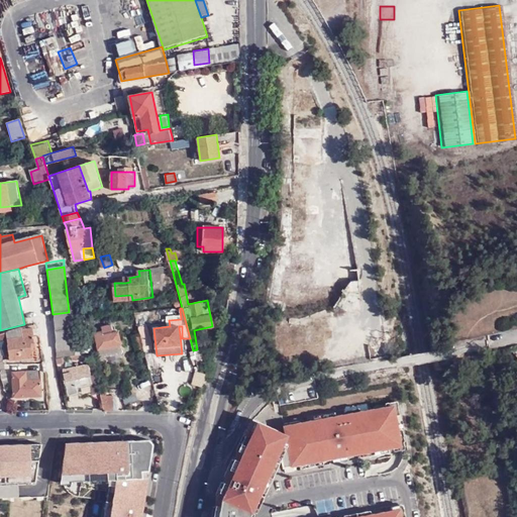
[(53,314),(58,359),(63,358),(78,355),(72,312),(53,314)]
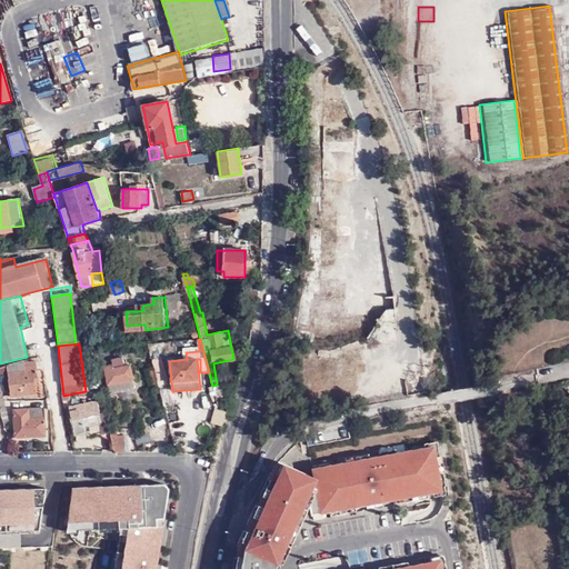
[(160,387),(166,408),(176,403),(170,393),(168,385),(163,386),(160,373),(166,371),(162,358),(152,360),(157,375),(160,387)]
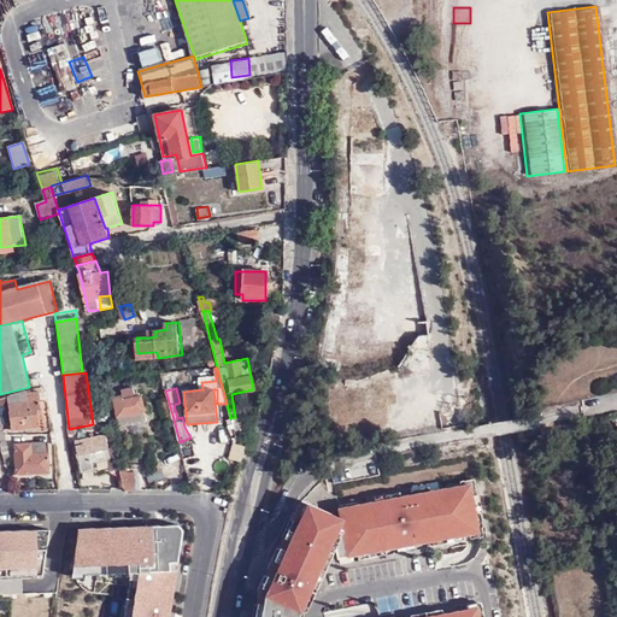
[(30,392),(9,399),(13,432),(41,428),(40,418),(43,417),(41,394),(31,395),(30,392)]
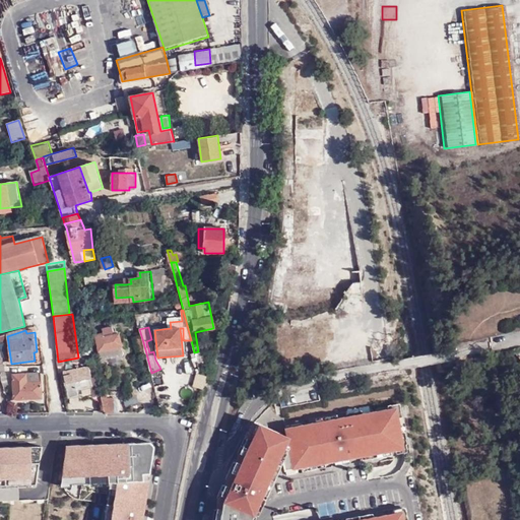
[(124,354),(119,334),(103,336),(103,333),(95,335),(101,360),(124,354)]
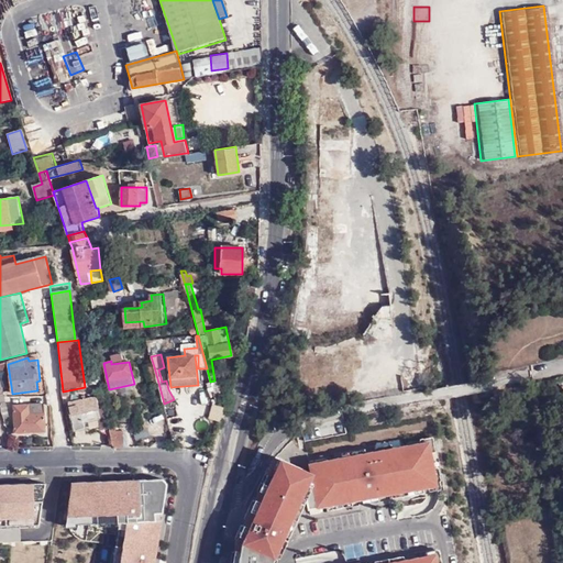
[(72,412),(75,431),(87,430),(85,418),(88,418),(89,421),(100,419),(99,410),(100,409),(98,397),(67,404),(69,412),(72,412)]
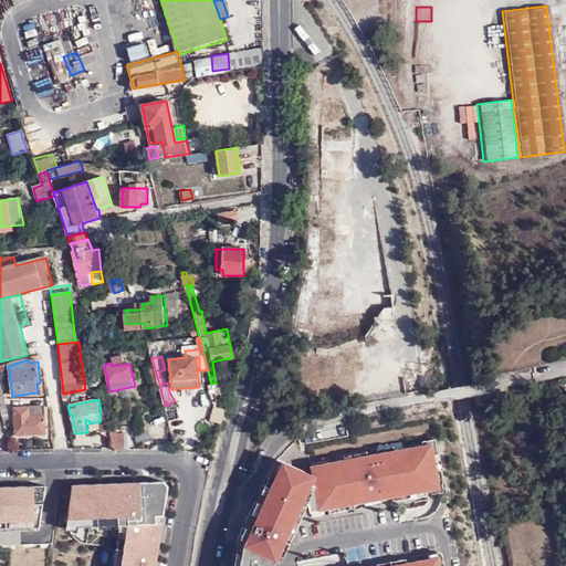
[(16,436),(46,435),(45,408),(14,408),(16,436)]
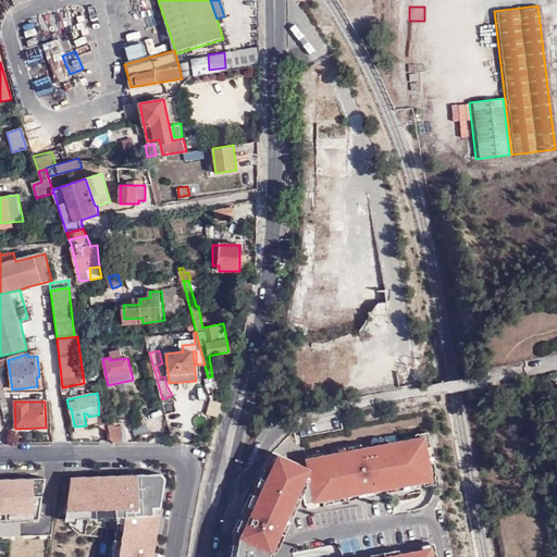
[(111,443),(127,443),(124,428),(115,430),(114,424),(108,425),(111,443)]
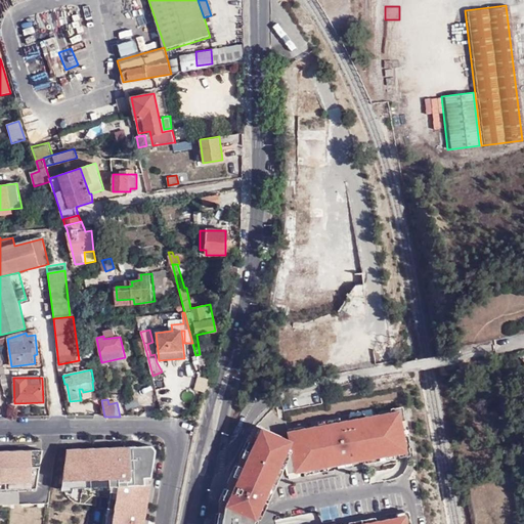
[(297,438),(286,461),(287,471),(356,460),(410,449),(402,409),(288,428),(289,435),(297,438)]
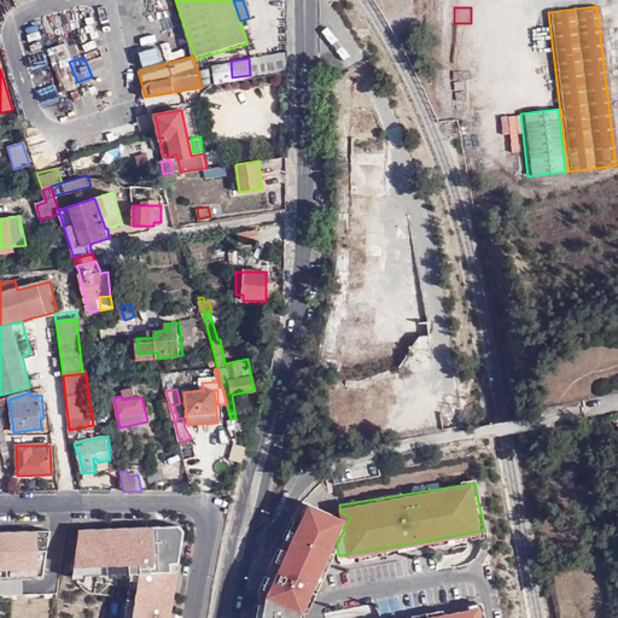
[(304,499),(258,592),(305,610),(315,589),(337,543),(350,517),(340,513),(304,499)]
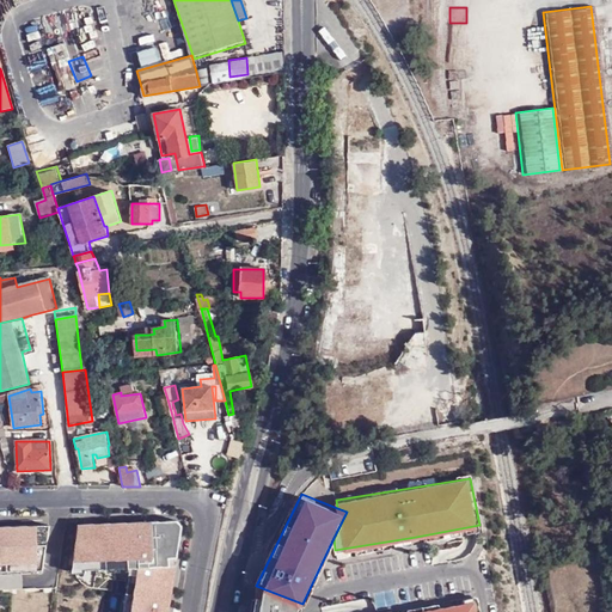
[(91,585),(123,591),(121,611),(169,611),(171,597),(182,526),(177,521),(135,522),(78,524),(74,563),(74,571),(78,577),(84,583),(91,585)]
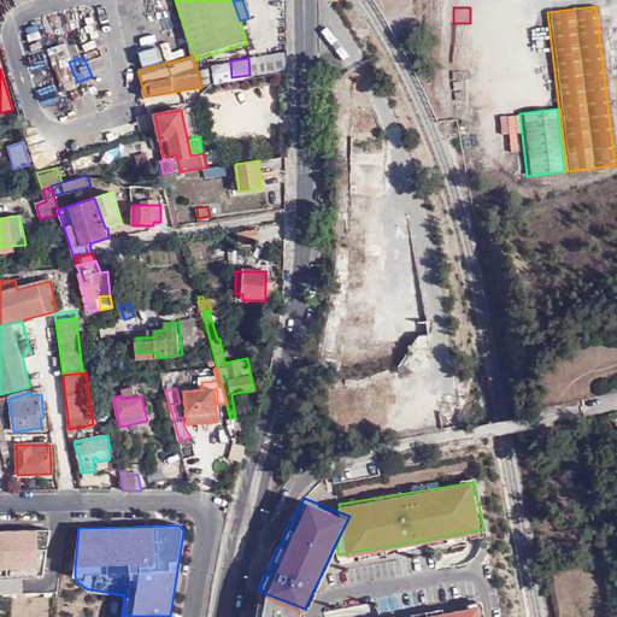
[(0,577),(43,577),(54,527),(0,527),(0,577)]
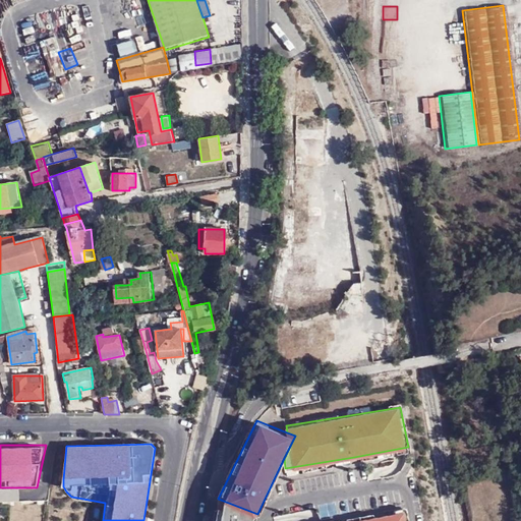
[(22,499),(45,498),(45,487),(22,487),(22,499)]
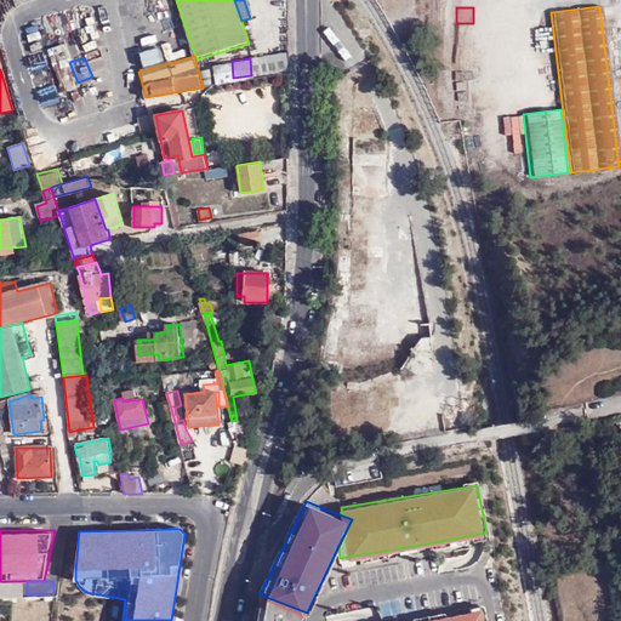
[(256,620),(303,620),(307,613),(260,594),(256,620)]
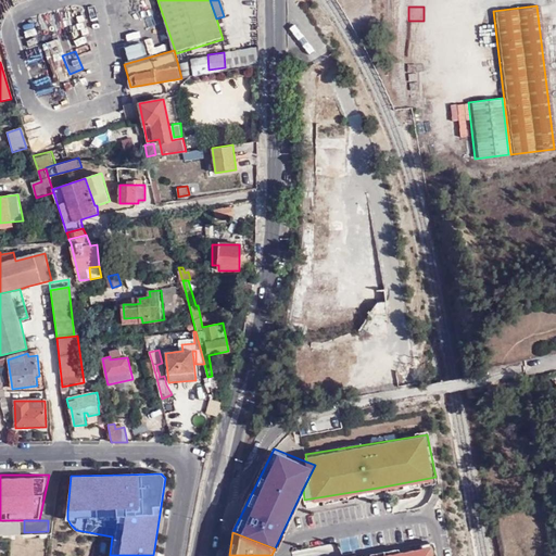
[(392,553),(371,555),(434,555),(432,545),(392,553)]
